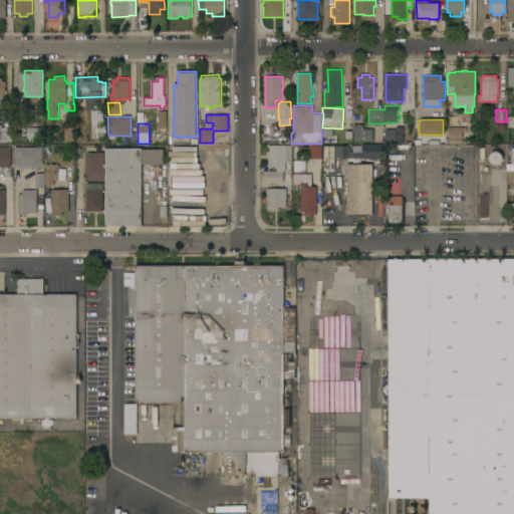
[(354,141),(354,123),(363,123),(363,129),(373,129),(373,141),(354,141)]
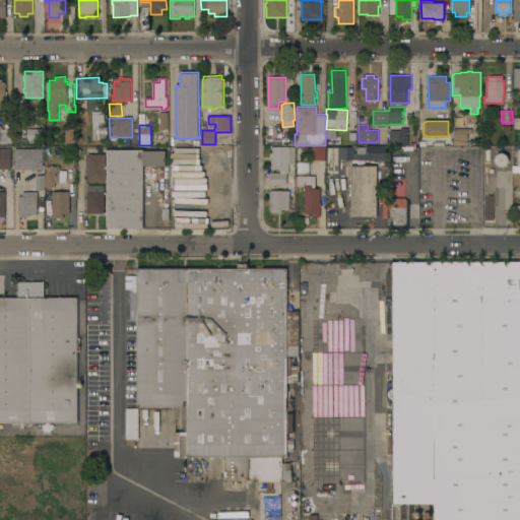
[(0,126),(2,126),(2,128),(3,128),(3,129),(12,129),(12,145),(2,145),(2,141),(0,141),(0,126)]
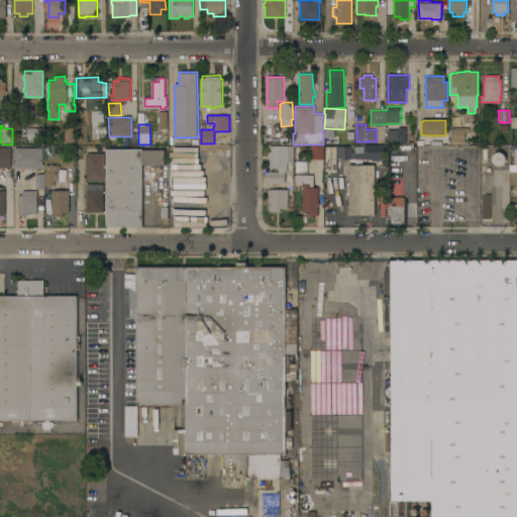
[(406,143),(388,143),(388,129),(398,129),(398,127),(406,127),(406,143)]
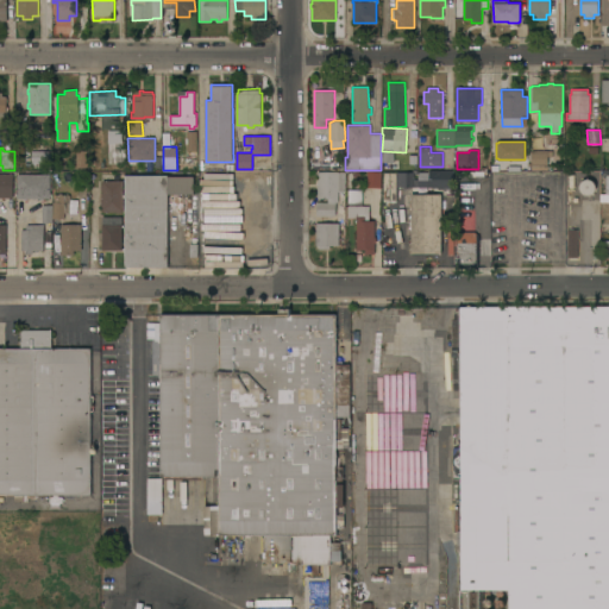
[(532,165),(532,150),(547,150),(548,165),(532,165)]
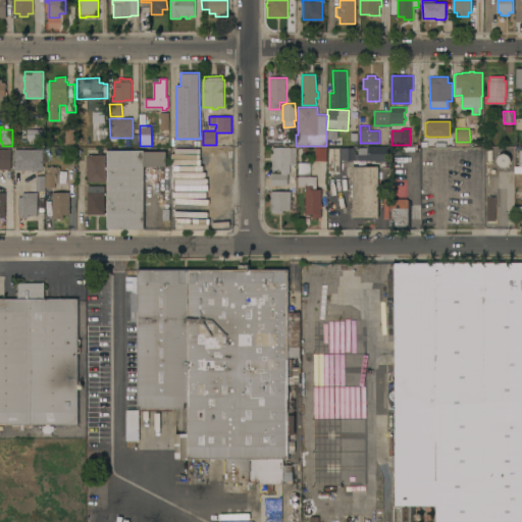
[(41,129),(41,141),(27,141),(27,129),(41,129)]
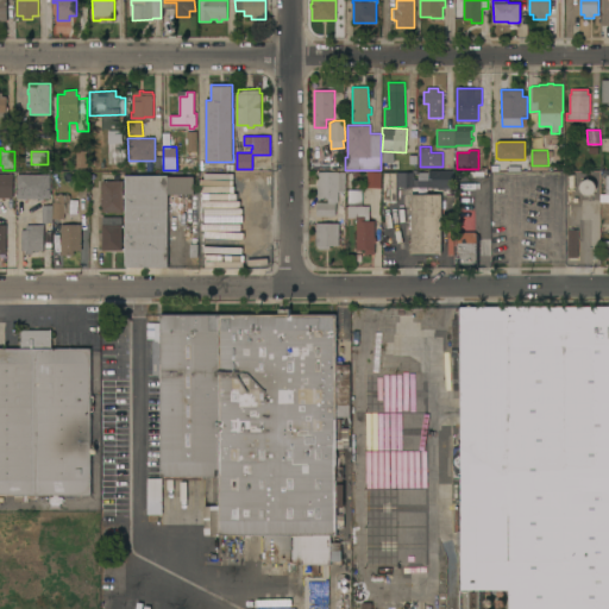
[(44,198),(44,199),(41,199),(41,198),(27,198),(27,199),(24,199),(24,198),(18,198),(18,195),(16,195),(16,193),(17,193),(17,174),(18,174),(18,170),(26,170),(26,174),(41,174),(41,171),(50,171),(50,198),(44,198)]
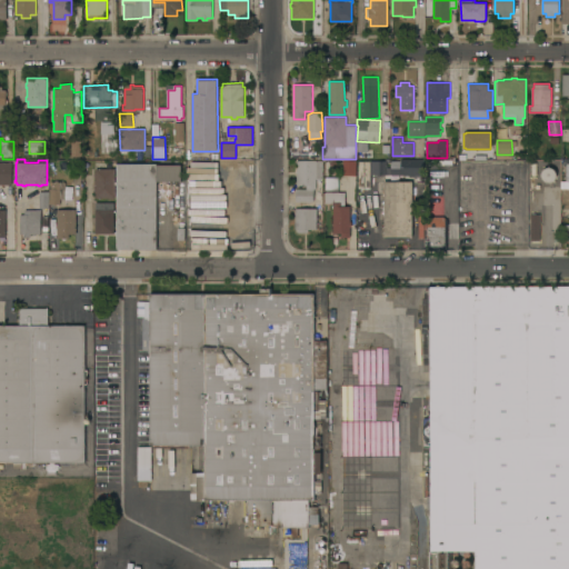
[(412,237),(385,237),(385,223),(358,223),(358,198),(359,198),(359,187),(358,187),(358,161),(370,161),(370,160),(388,160),(388,167),(391,167),(391,160),(401,160),(401,159),(425,159),(425,177),(409,177),(409,175),(385,175),(385,181),(412,181),(412,237)]
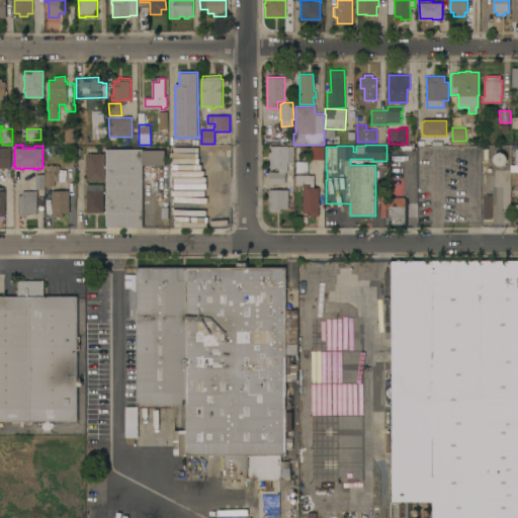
[(269,183),(269,172),(279,172),(279,168),(270,168),(270,146),(293,146),(293,163),(287,162),(287,171),(285,171),(285,183),(269,183)]
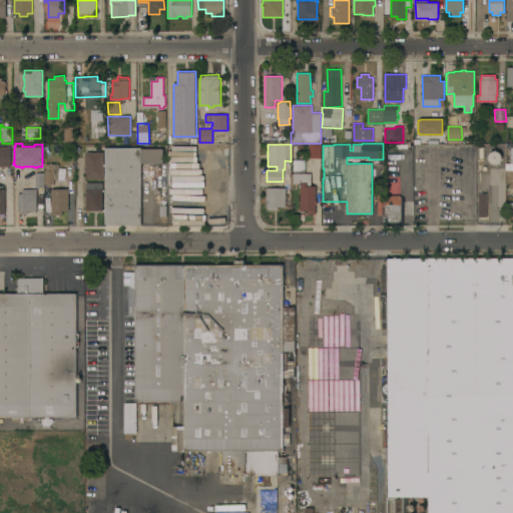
[(321,158),(309,158),(309,144),(321,144),(321,158)]
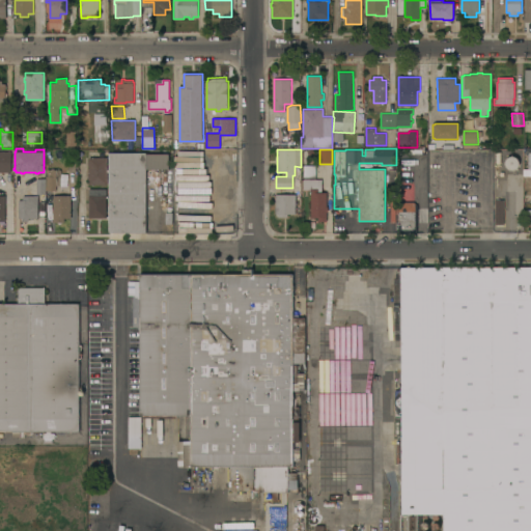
[(0,152),(10,152),(10,172),(0,172),(0,152)]
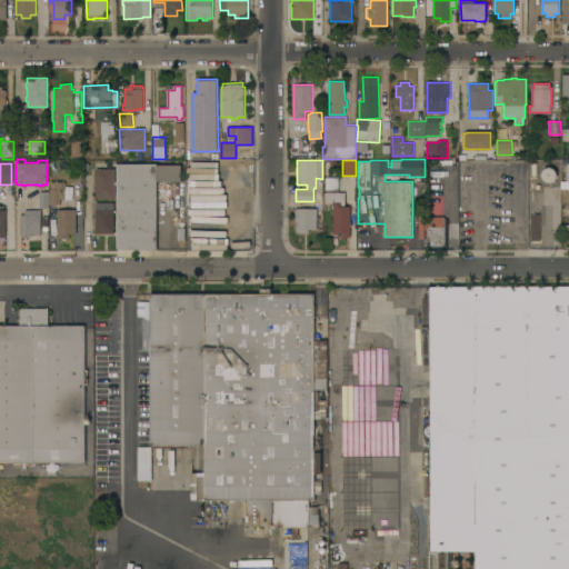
[(117,163),(157,163),(157,165),(181,165),(181,181),(157,181),(157,249),(117,249),(117,233),(117,202),(117,198),(117,169),(117,163)]
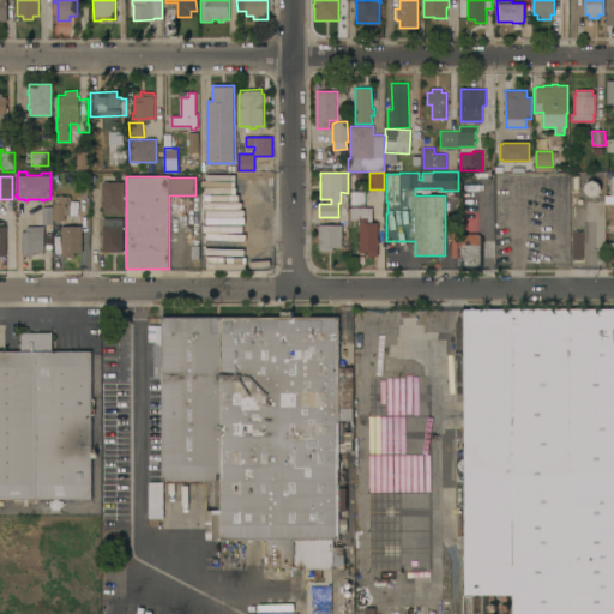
[(126,214),(103,214),(103,208),(102,208),(102,203),(103,203),(103,192),(102,192),(102,187),(103,187),(103,182),(126,182),(126,214)]
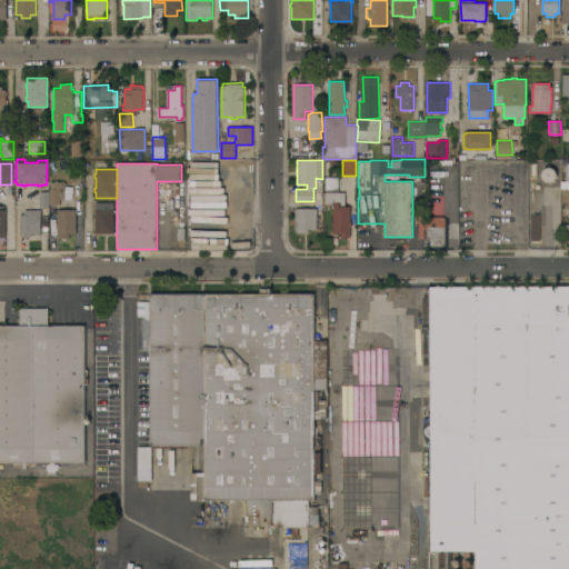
[(338,177),(338,189),(326,189),(326,177),(338,177)]
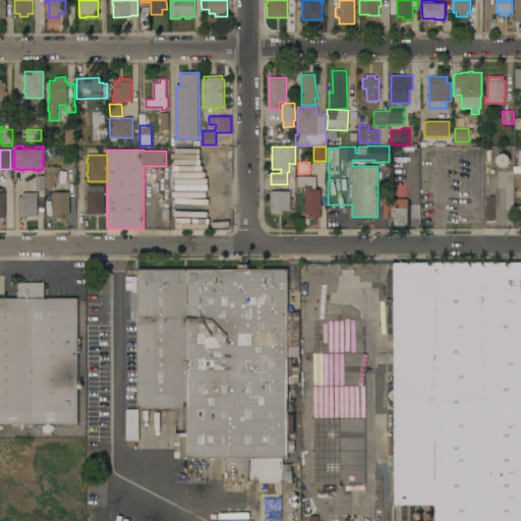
[(59,167),(59,182),(54,182),(54,187),(45,187),(45,173),(46,173),(46,167),(59,167)]
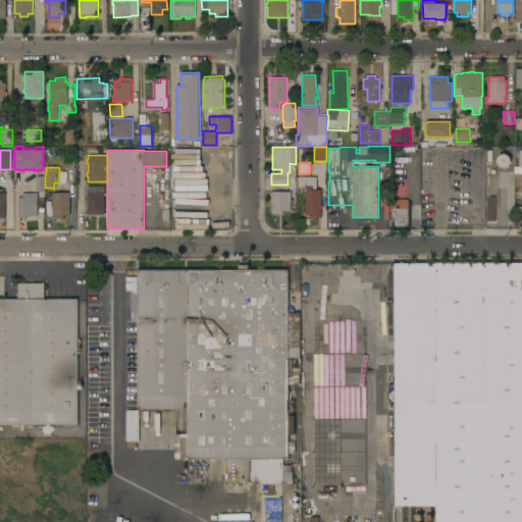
[(36,175),(44,175),(45,191),(36,191),(36,175)]
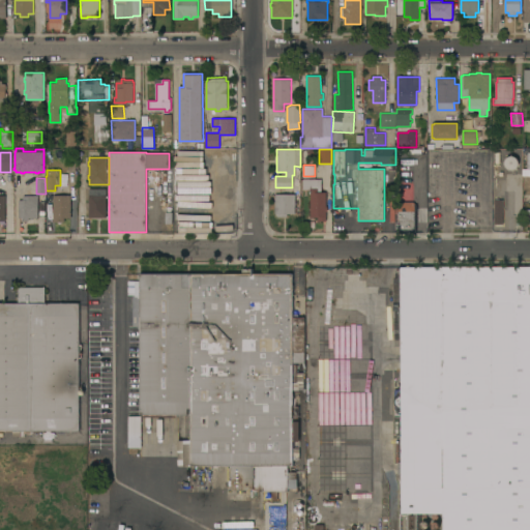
[(302,179),(321,179),(321,192),(326,192),(326,201),(331,201),(331,213),(326,213),(326,221),(318,221),(318,217),(311,217),(311,188),(303,189),(302,179)]
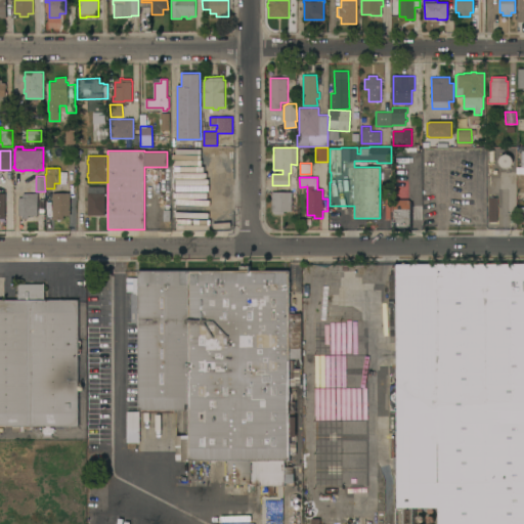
[(408,199),(410,200),(410,202),(412,202),(411,230),(391,230),(391,199),(395,199),(395,179),(408,179),(408,199)]
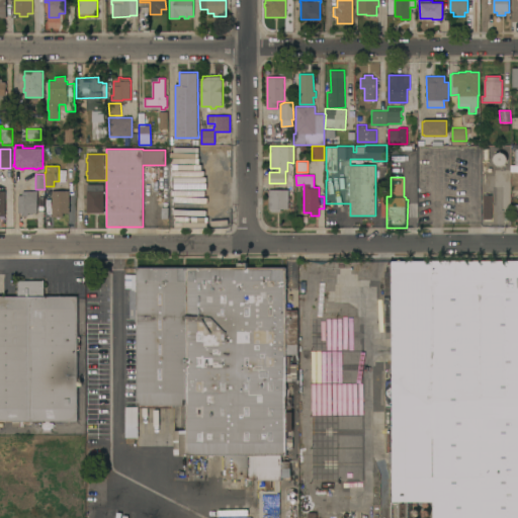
[(87,212),(87,184),(106,184),(106,212),(87,212)]
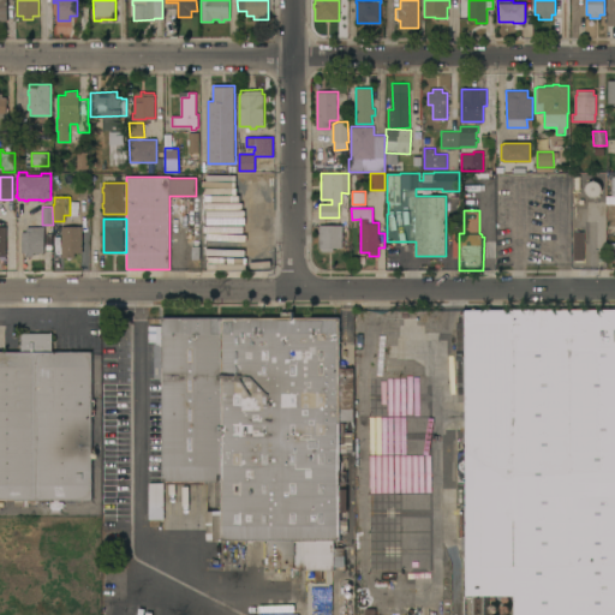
[(333,248),(333,251),(321,251),(322,225),(342,225),(342,248),(333,248)]
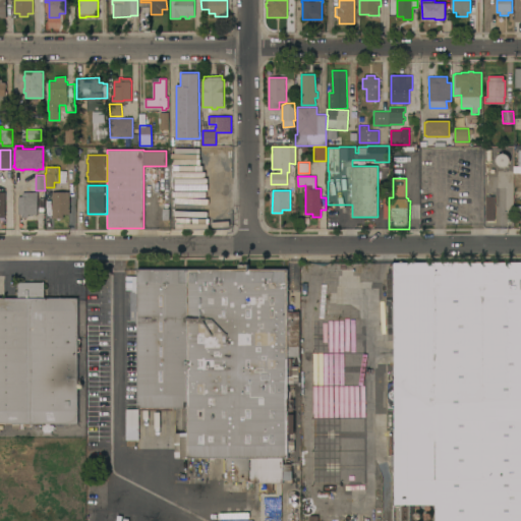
[(63,215),(63,219),(52,219),(52,192),(69,191),(69,215),(63,215)]
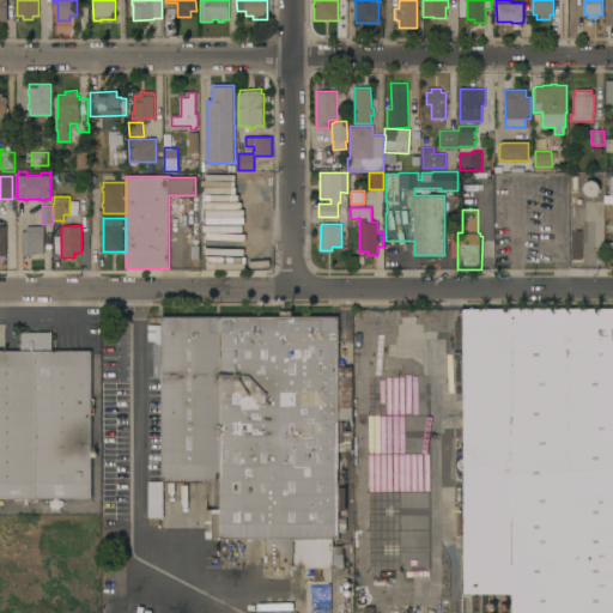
[(20,231),(25,231),(25,226),(43,226),(43,252),(31,252),(31,255),(24,255),(24,252),(20,252),(20,231)]
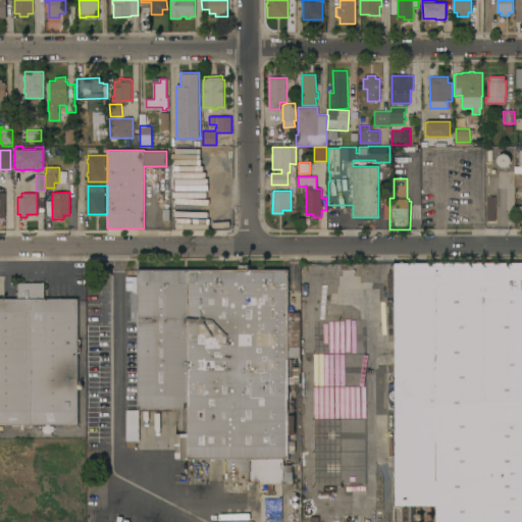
[(484,220),(493,220),(494,195),(485,195),(484,220)]
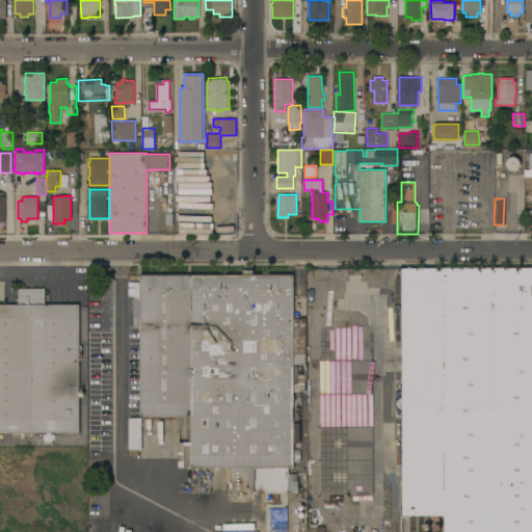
[(531,531),(445,531),(445,514),(419,514),(419,531),(408,531),(408,514),(403,514),(403,476),(399,476),(399,462),(402,462),(402,267),(531,267),(531,531)]
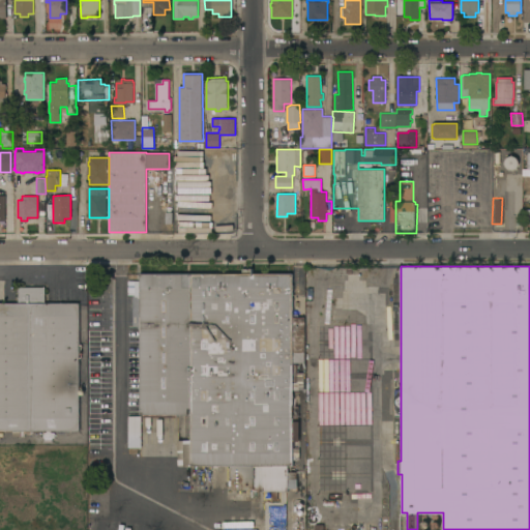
[(140,273),(242,273),(242,268),(253,268),(253,273),(293,273),(293,317),(304,317),(304,362),(297,362),(298,388),(293,388),(293,421),(298,421),(298,441),(293,441),(293,465),(288,465),(288,472),(297,472),(297,488),(288,488),(288,491),(254,492),(254,490),(233,490),(233,465),(212,465),(212,491),(178,491),(178,440),(192,440),(190,414),(177,414),(177,416),(143,417),(143,414),(140,414),(140,273)]
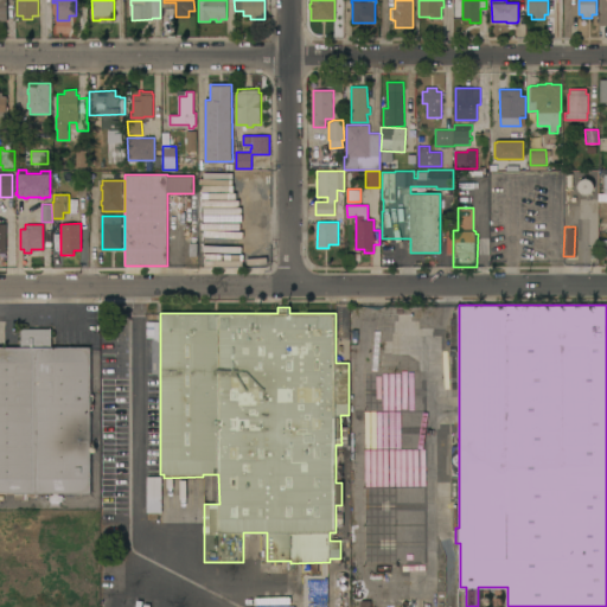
[(91,493),(0,493),(0,347),(21,347),(20,328),(51,328),(51,346),(90,346),(91,493)]
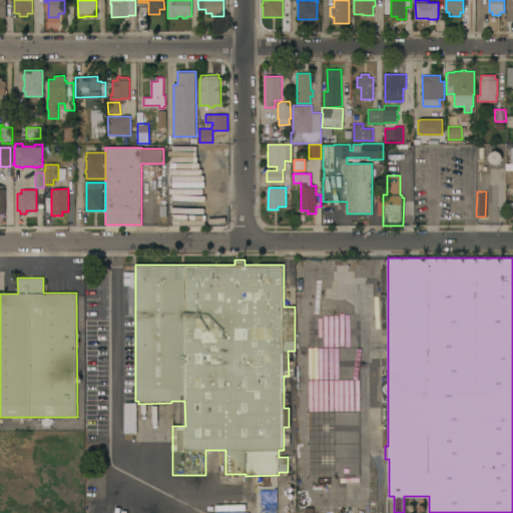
[(136,426),(124,426),(124,402),(136,402),(136,426)]
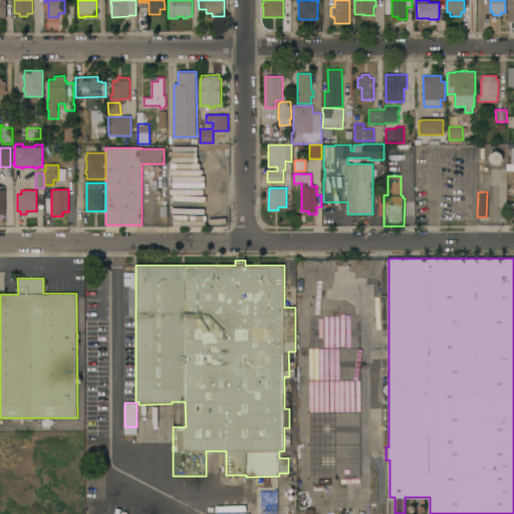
[(104,435),(104,452),(86,451),(86,435),(104,435)]
